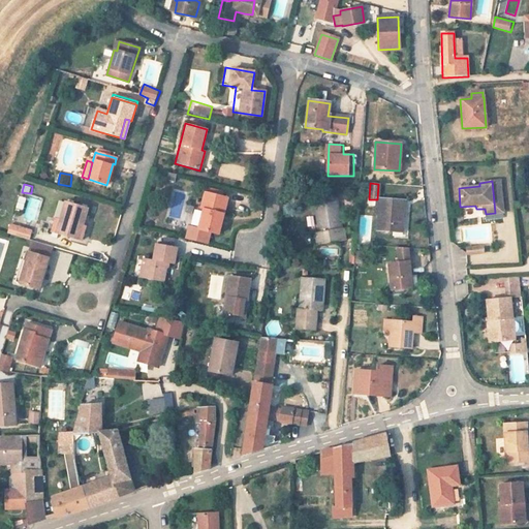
[(207,193),(222,196),(223,191),(208,188),(207,193)]
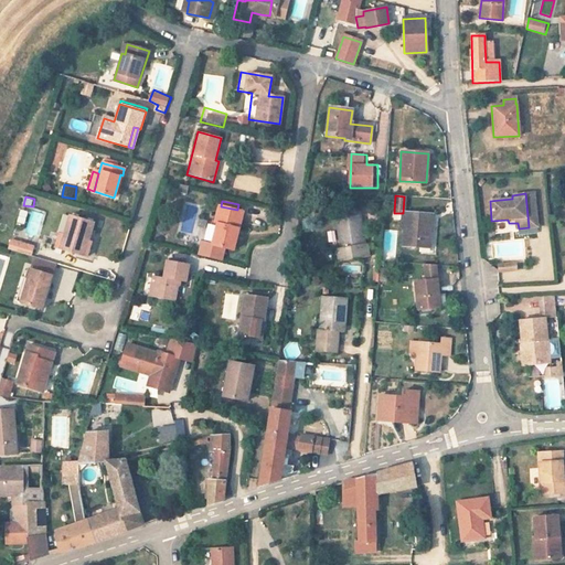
[(243,212),(237,210),(221,206),(219,205),(209,244),(234,251),(243,212)]
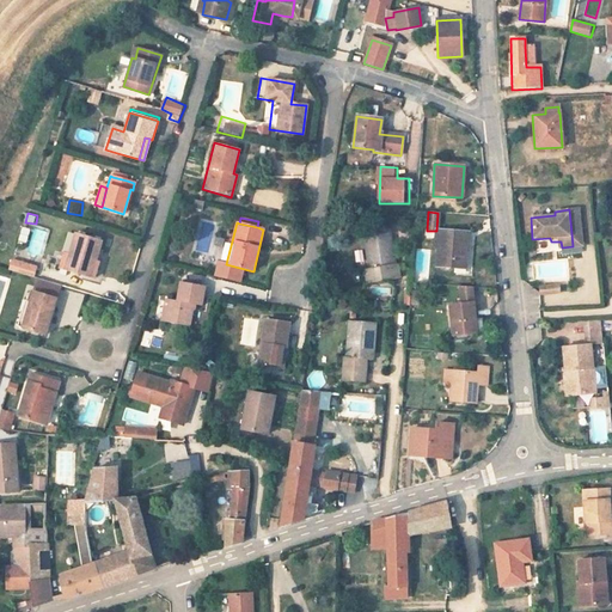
[(24,227),(20,242),(29,243),(32,228),(24,227)]
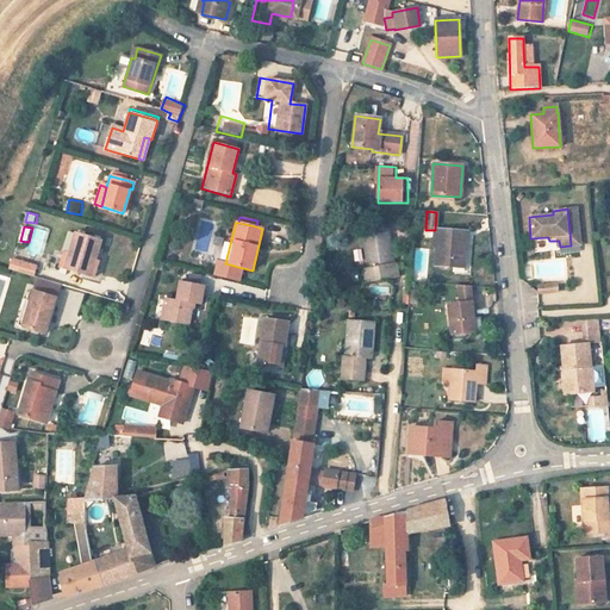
[(362,284),(388,279),(386,265),(393,263),(387,228),(361,232),(367,267),(360,268),(362,284)]
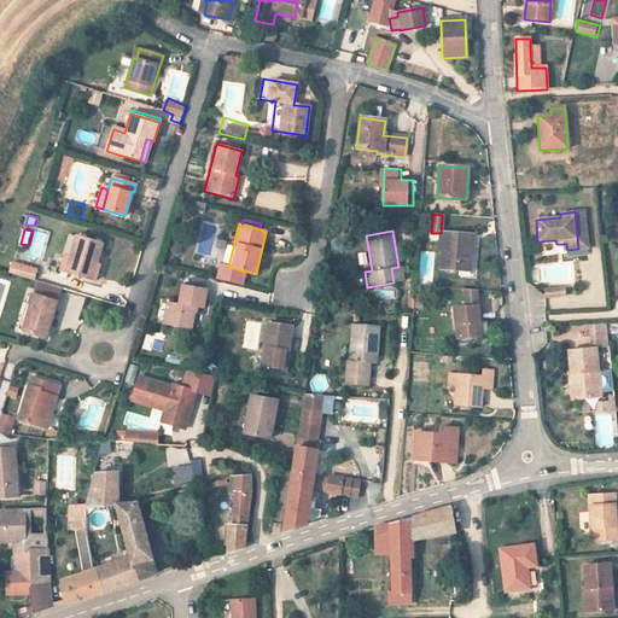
[(441,233),(439,233),(438,244),(442,244),(439,268),(459,269),(460,263),(470,264),(472,235),(441,233)]
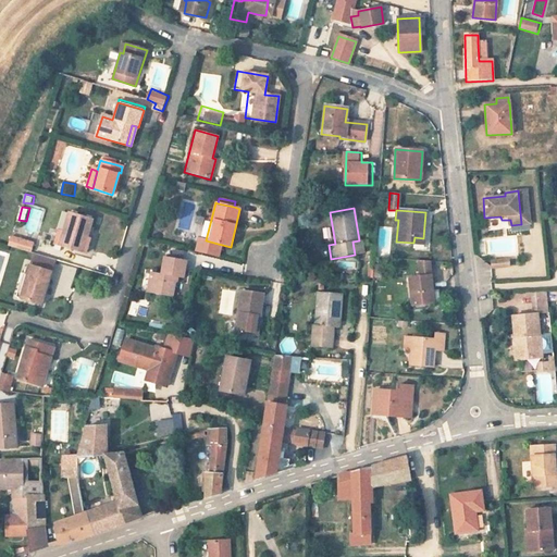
[(91,220),(69,213),(63,232),(58,231),(53,244),(59,245),(82,252),(85,252),(91,229),(89,227),(91,220)]
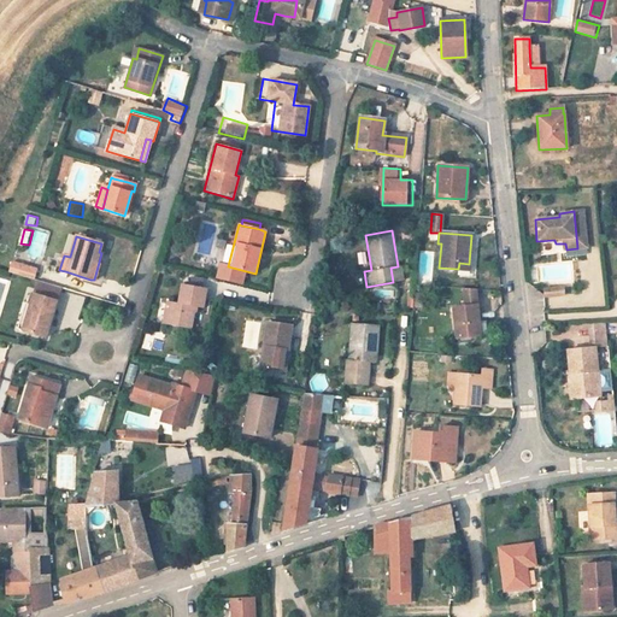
[(36,270),(11,263),(9,272),(33,280),(36,270)]
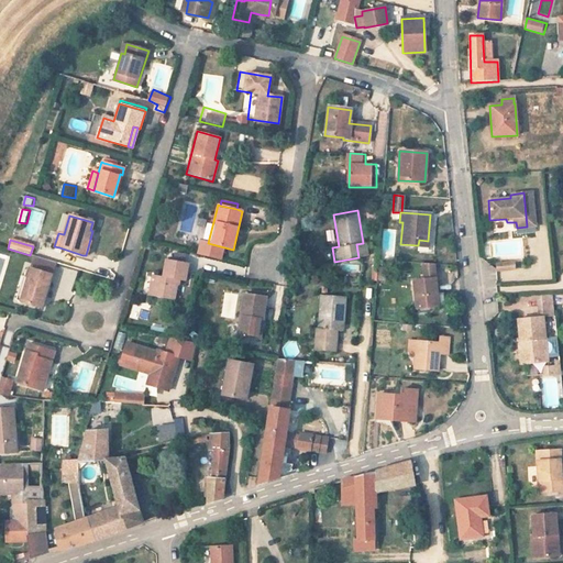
[(356,244),(359,257),(367,256),(365,242),(363,243),(356,244)]
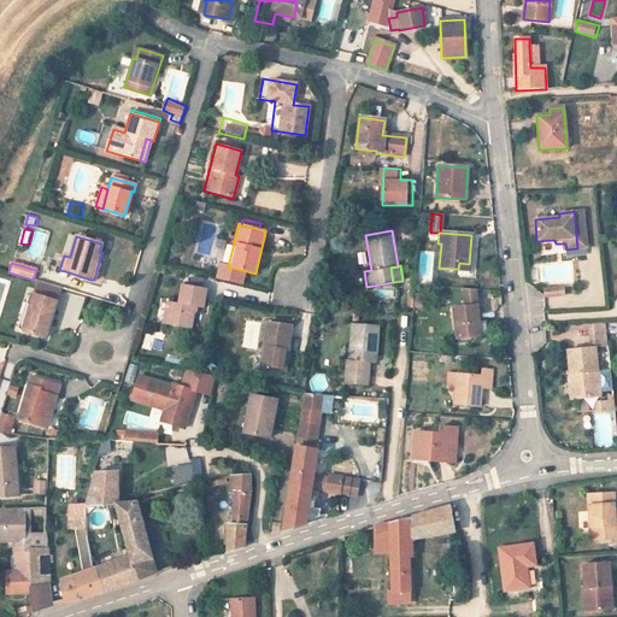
[(189,285),(201,287),(203,280),(191,277),(189,285)]
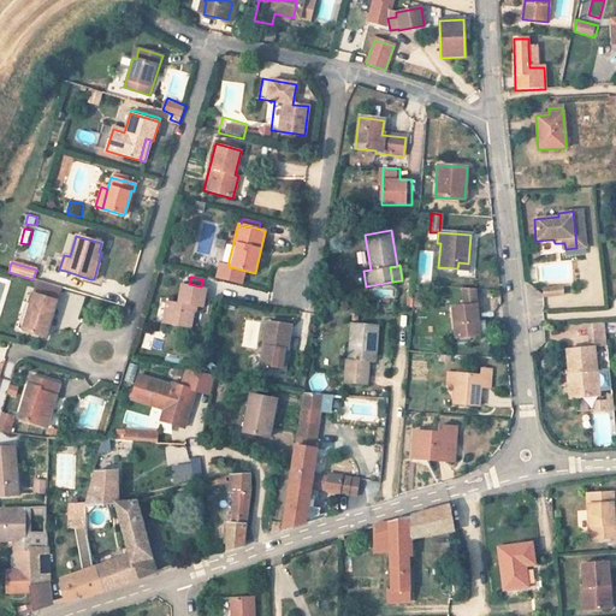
[(60,288),(37,280),(29,307),(22,330),(46,337),(60,288)]
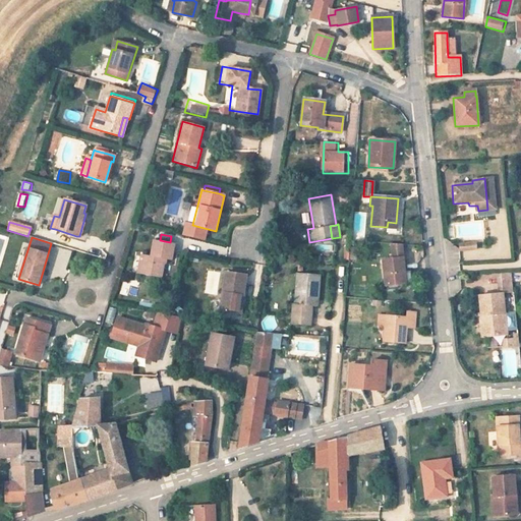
[(174,243),(170,242),(160,240),(153,239),(151,255),(140,254),(136,274),(161,278),(164,259),(171,261),(174,243)]
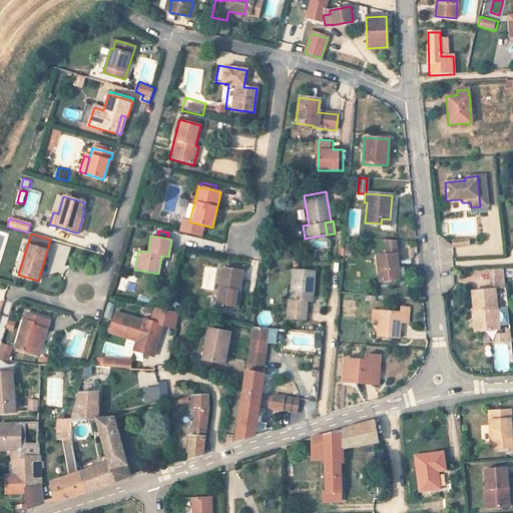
[(379,282),(400,280),(399,268),(396,241),(385,240),(386,254),(376,255),(379,282)]
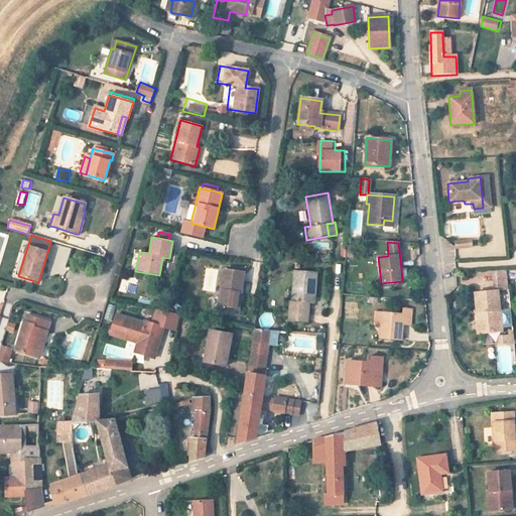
[(18,276),(24,257),(20,256),(14,275),(18,276)]
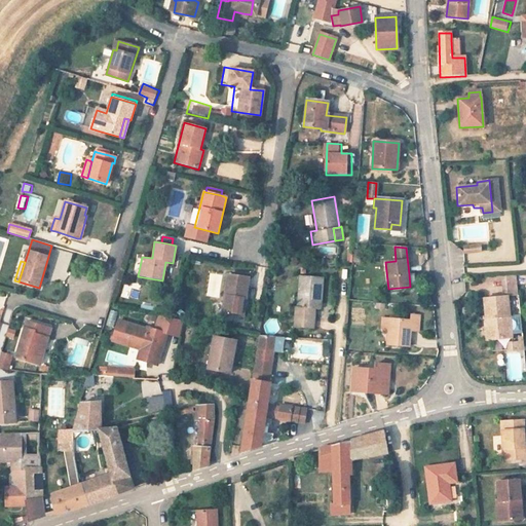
[(227,275),(221,313),(242,317),(249,278),(227,275)]
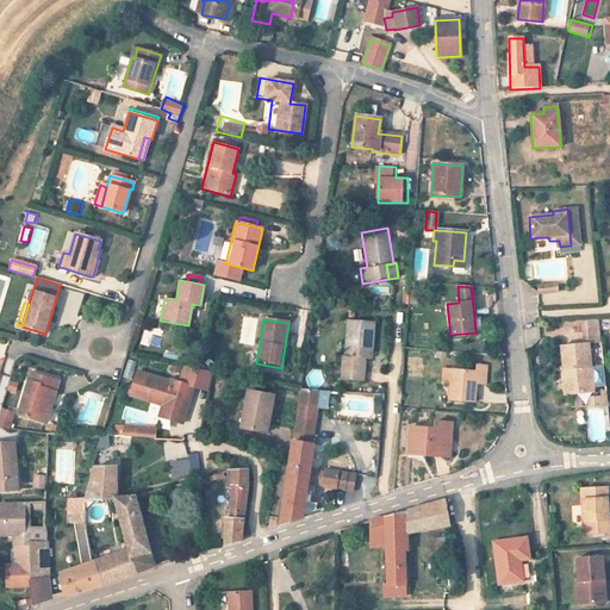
[(583,319),(584,342),(602,341),(601,319),(583,319)]
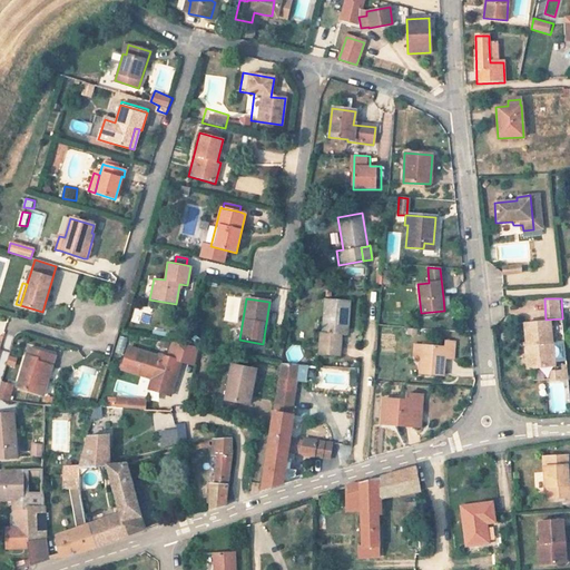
[(320,333),(318,355),(340,356),(342,335),(347,335),(350,302),(324,300),(322,333),(320,333)]
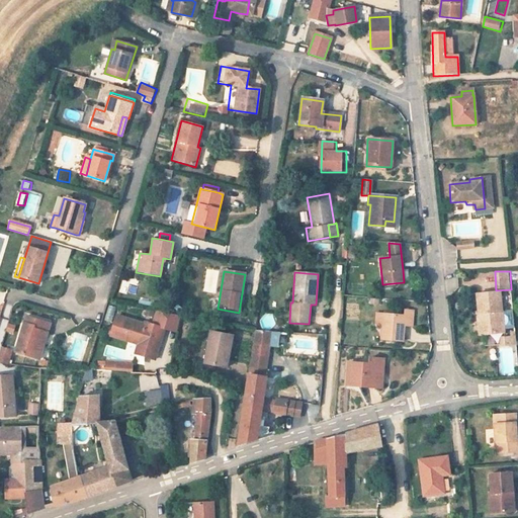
[(499,291),(476,293),(479,314),(482,314),(484,333),(503,331),(499,291)]
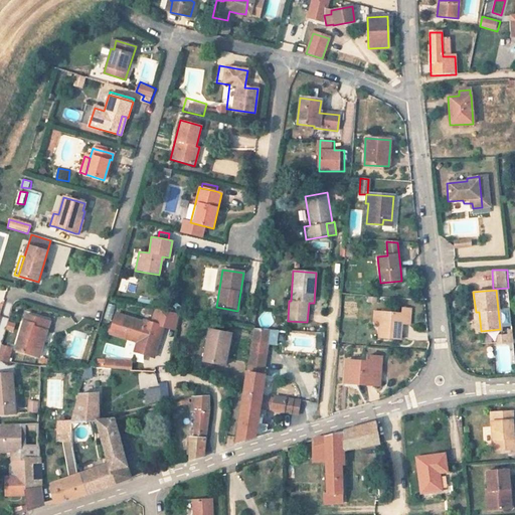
[(401,315),(373,313),(372,322),(378,323),(377,337),(400,339),(401,325),(408,325),(410,310),(401,310),(401,315)]
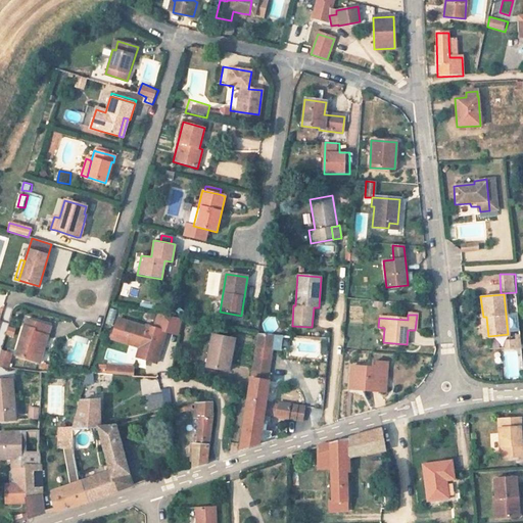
[(48,326),(27,319),(14,355),(39,363),(42,354),(40,353),(48,326)]
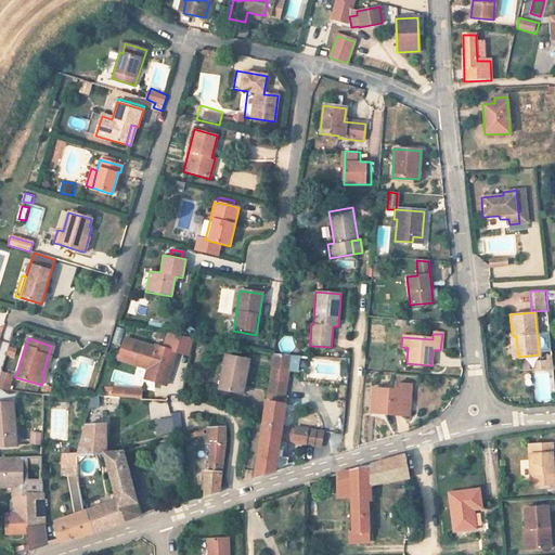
[(166,386),(177,352),(154,346),(154,347),(124,338),(117,360),(146,369),(158,373),(155,382),(166,386)]
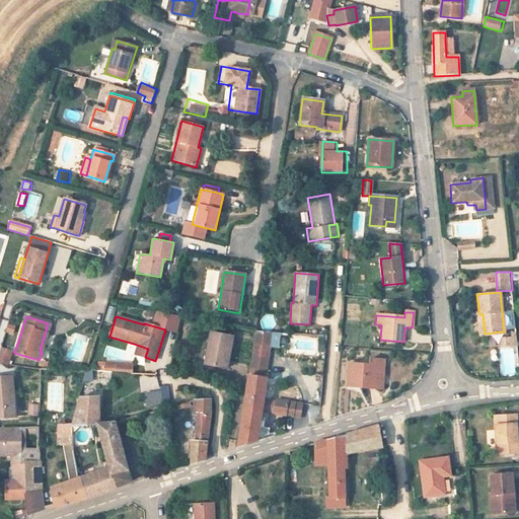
[(16,335),(16,324),(9,324),(8,335),(16,335)]
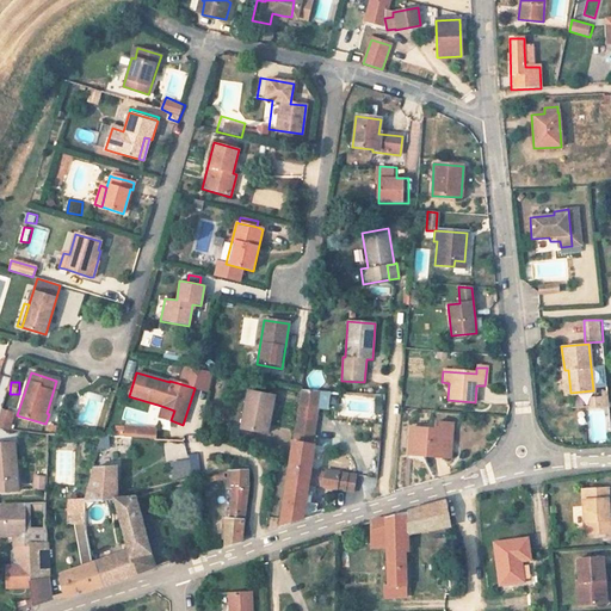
[(300,389),(297,407),(318,409),(321,390),(300,389)]
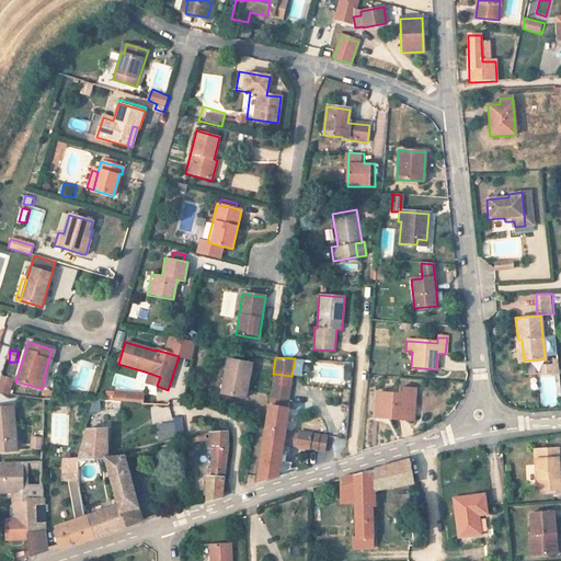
[(558,370),(556,357),(551,357),(552,363),(545,363),(546,371),(558,370)]
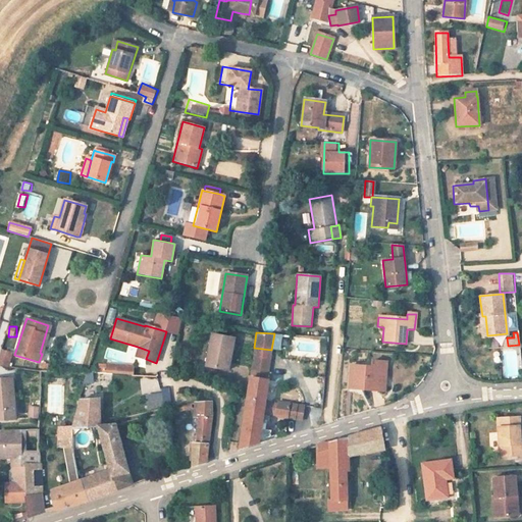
[(227,371),(235,340),(211,333),(209,346),(211,346),(207,367),(227,371)]
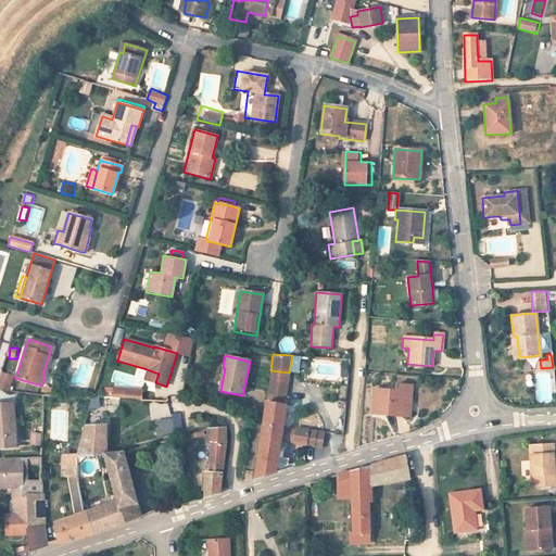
[(159,374),(147,369),(144,379),(155,382),(159,374)]
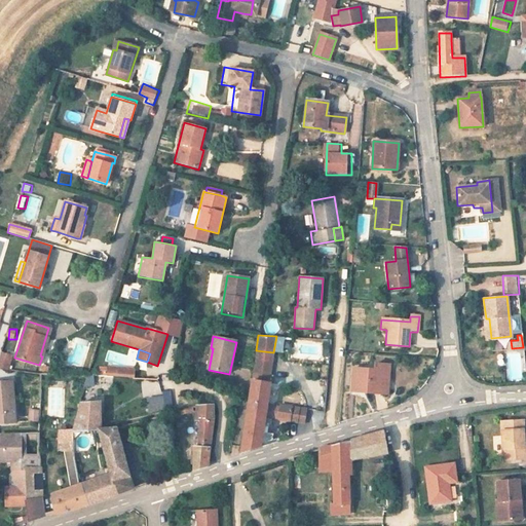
[(256,350),(255,360),(272,364),(273,352),(256,350)]
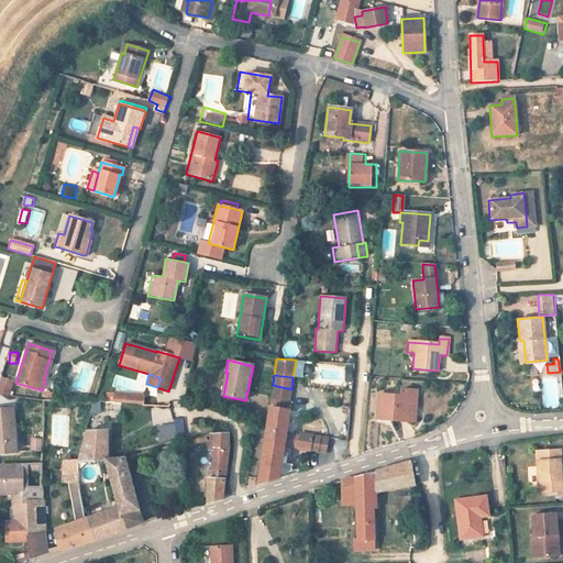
[(0,385),(0,393),(11,397),(17,381),(3,376),(0,385)]
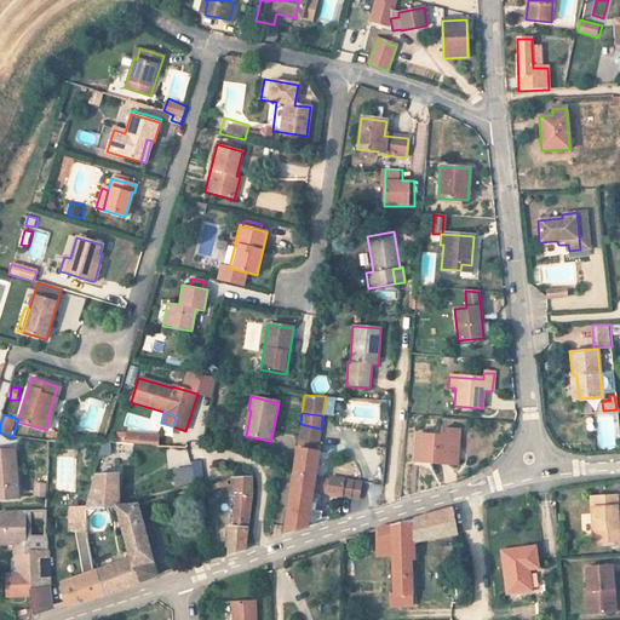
[(320,453),(317,452),(321,429),(300,424),(297,448),(285,534),(308,527),(320,453)]
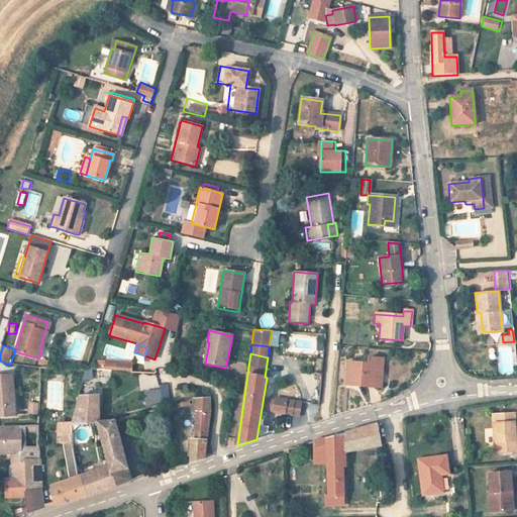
[(368,364),(347,362),(345,386),(381,388),(383,358),(368,357),(368,364)]
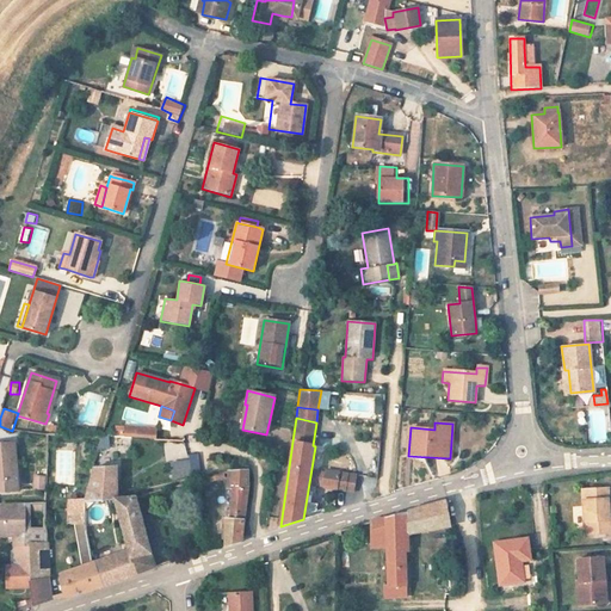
[(125,427),(125,437),(136,438),(137,430),(125,427)]
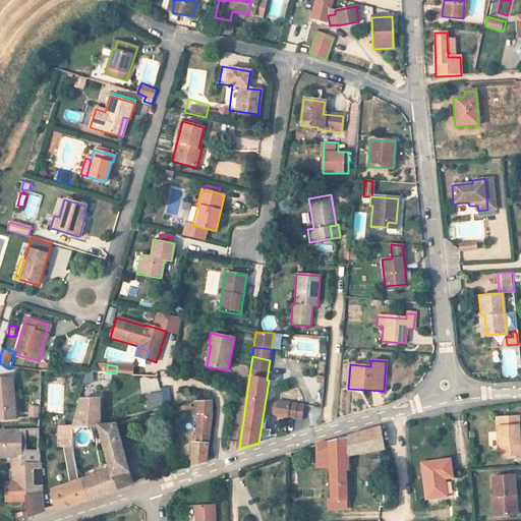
[(132,367),(117,366),(116,373),(131,374),(132,367)]
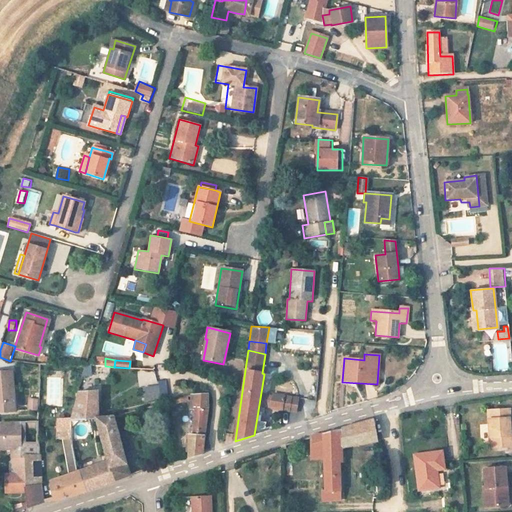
[(93,376),(93,366),(84,366),(84,376),(93,376)]
